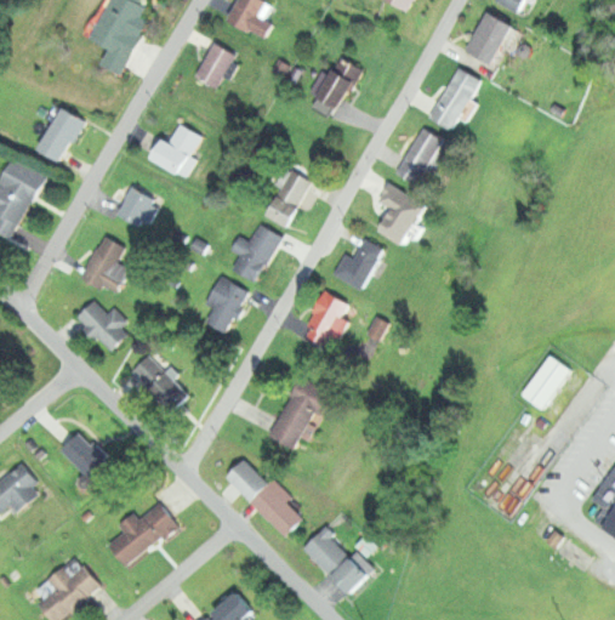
[(110,46),(89,34),(107,0),(138,0),(137,4),(141,6),(136,17),(143,21),(135,37),(138,39),(117,77),(100,67),(110,46)]
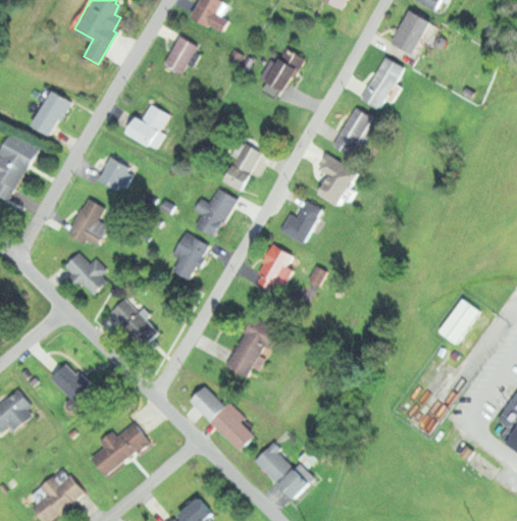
[(206,24),(205,27),(188,17),(197,0),(219,0),(213,12),(226,19),(219,32),(206,24)]
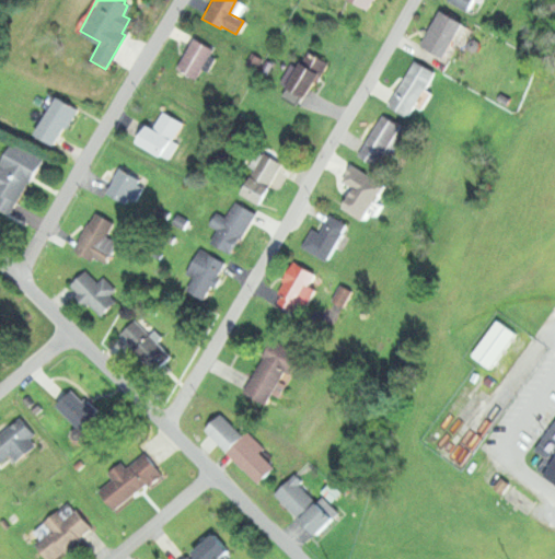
[(370,0),(365,10),(347,0),(370,0)]
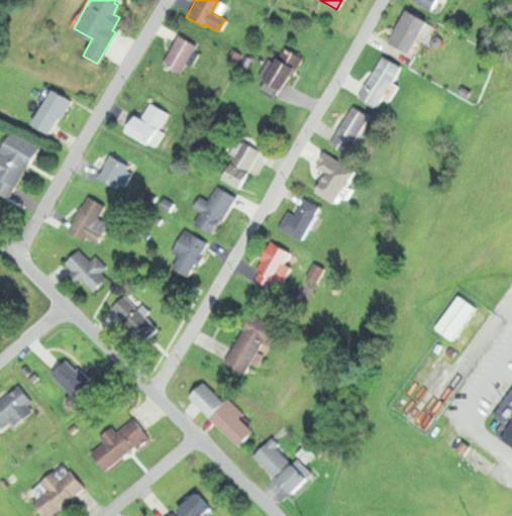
[(437,0),(431,11),(410,0),(437,0)]
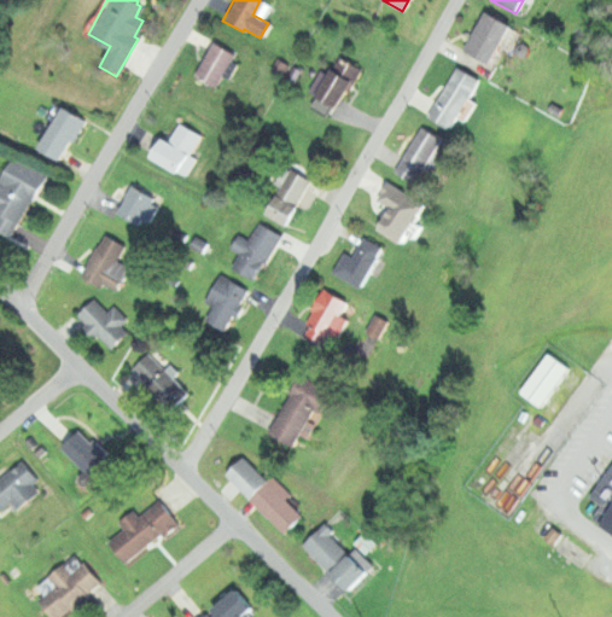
[(488,65),(461,51),(482,12),(508,27),(488,65)]
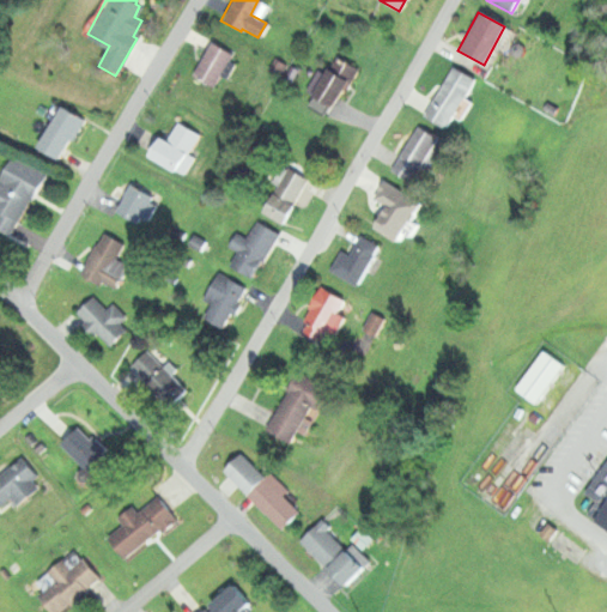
[(210,42),(231,54),(213,88),(192,76),(210,42)]
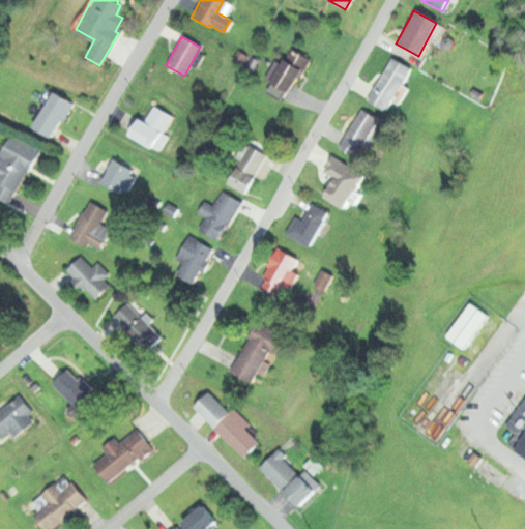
[(289,92),(270,81),(289,49),(309,60),(289,92)]
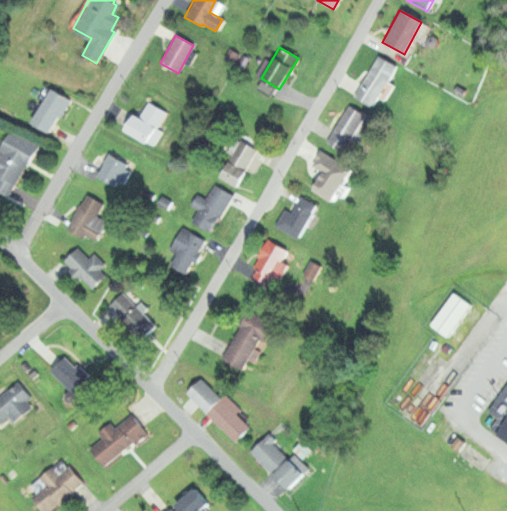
[(372,107),(354,96),(377,56),(395,67),(372,107)]
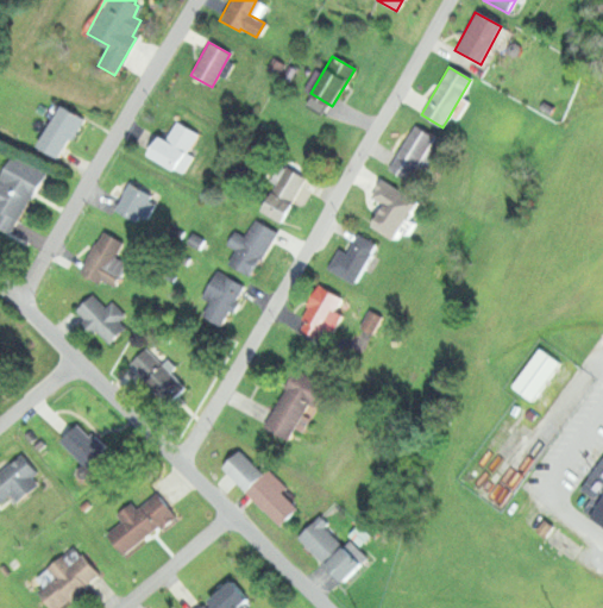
[(56,158),(33,148),(55,105),(76,116),(56,158)]
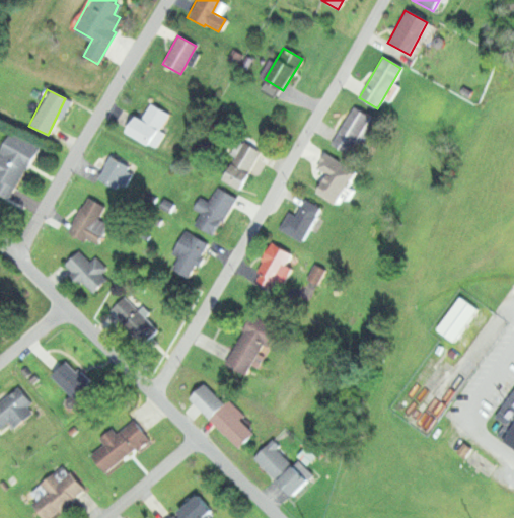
[(140,119),(149,103),(166,113),(157,129),(162,132),(153,148),(126,133),(135,117),(140,119)]
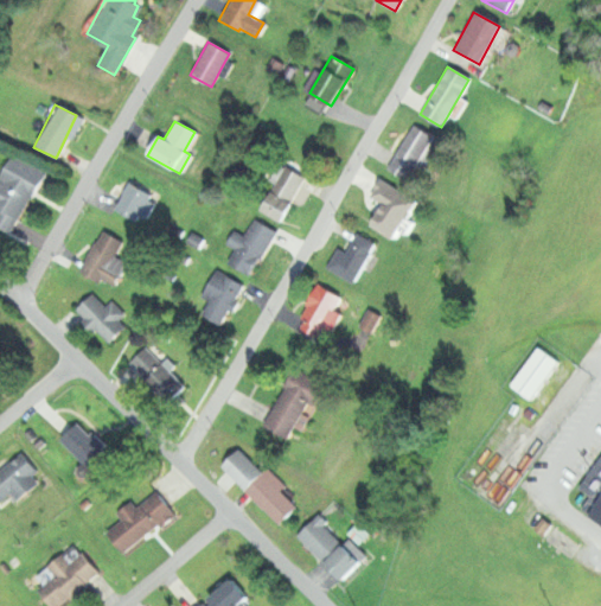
[(411,123),(438,139),(413,182),(387,166),(411,123)]
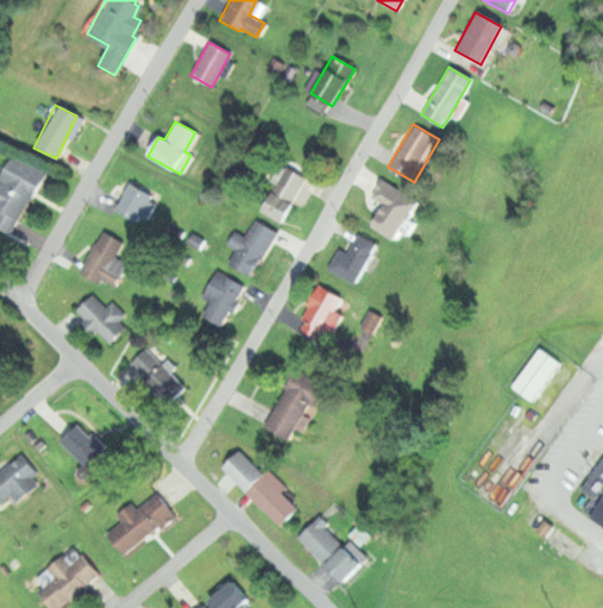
[(0,174),(12,154),(44,173),(30,199),(25,196),(6,232),(0,229),(0,174)]
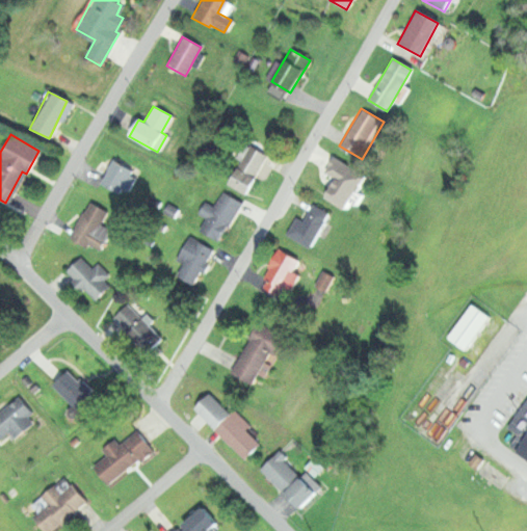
[(246,145),(263,154),(253,173),(236,163),(246,145)]
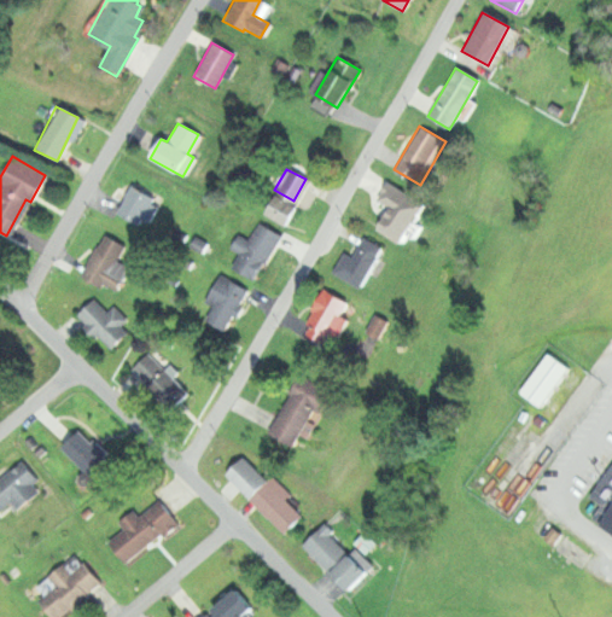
[(403,243),(379,227),(392,207),(380,199),(390,182),(427,205),(403,243)]
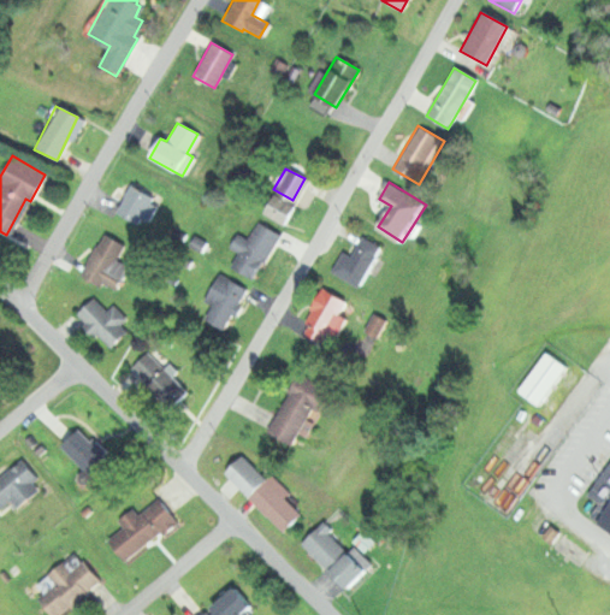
[(137,225),(113,213),(129,184),(152,196),(137,225)]
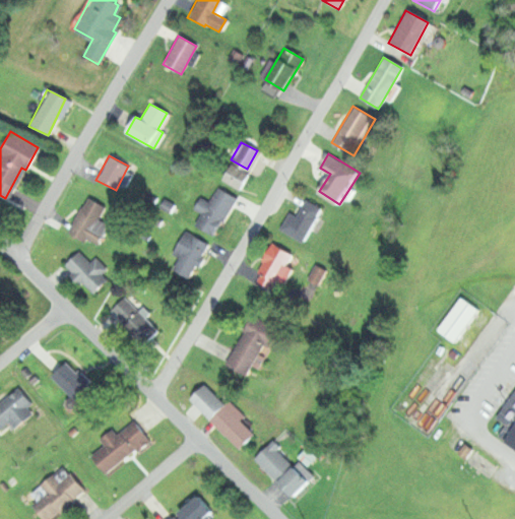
[(239,190),(221,179),(231,165),(247,176),(239,190)]
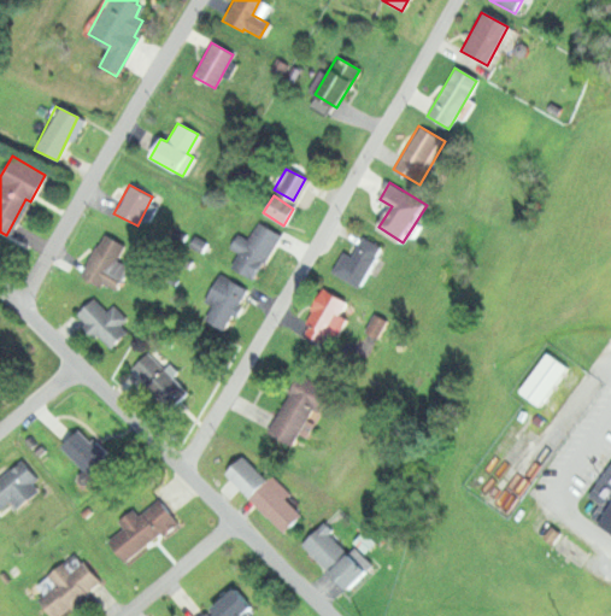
[(236,253),(223,246),(230,233),(244,240),(252,223),(275,235),(252,279),(229,267),(236,253)]
